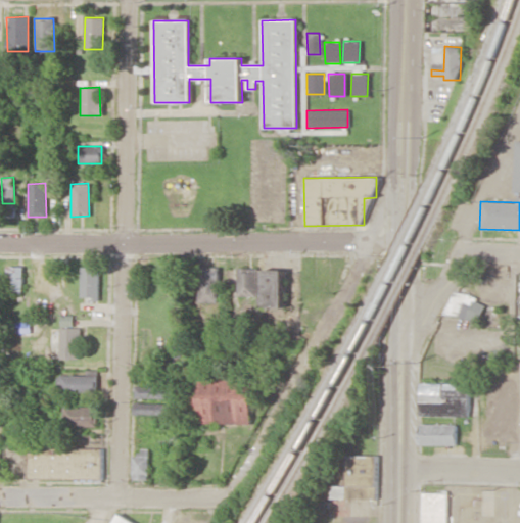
[(22,267),(6,267),(5,293),(21,293),(22,267)]
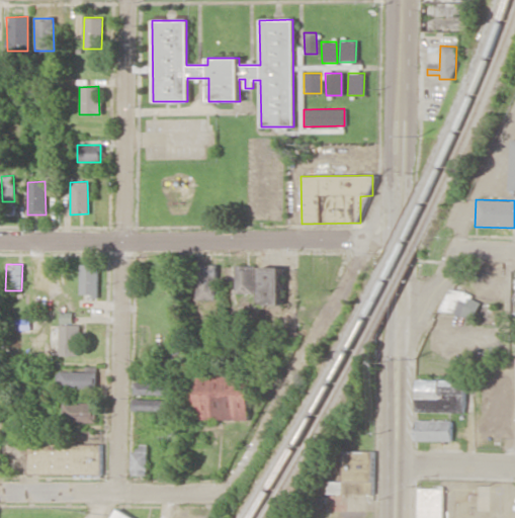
[(78,295),(96,296),(97,264),(79,264),(78,295)]
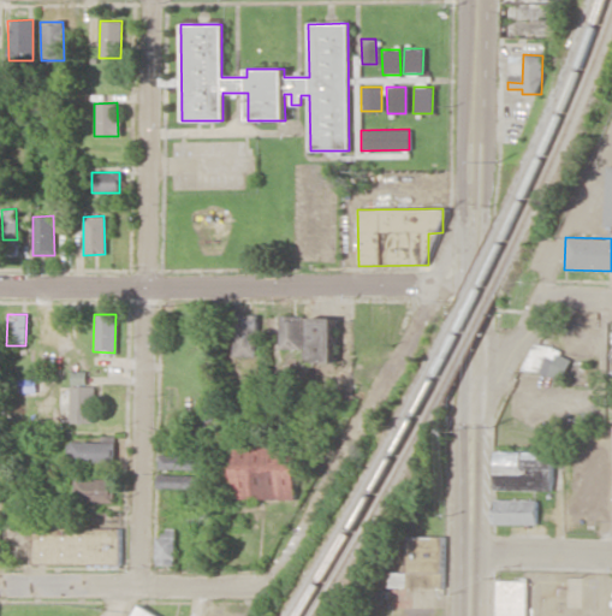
[(255,315),(233,314),(231,356),(254,356),(255,315)]
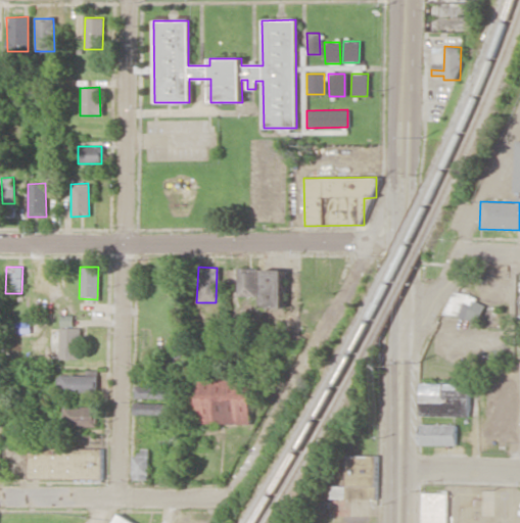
[(234,296),(253,297),(254,269),(235,268),(234,296)]
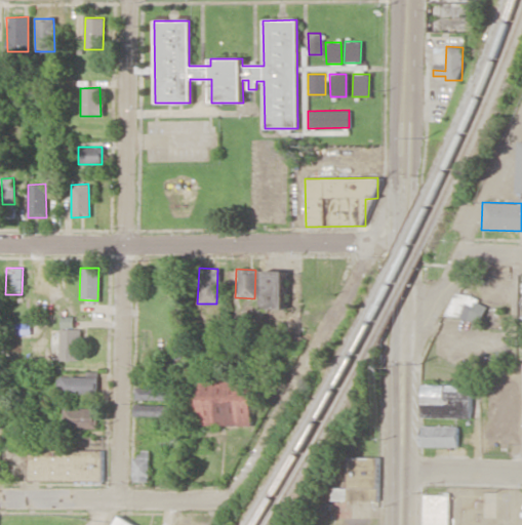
[(283,271),(262,271),(261,309),(283,309),(283,271)]
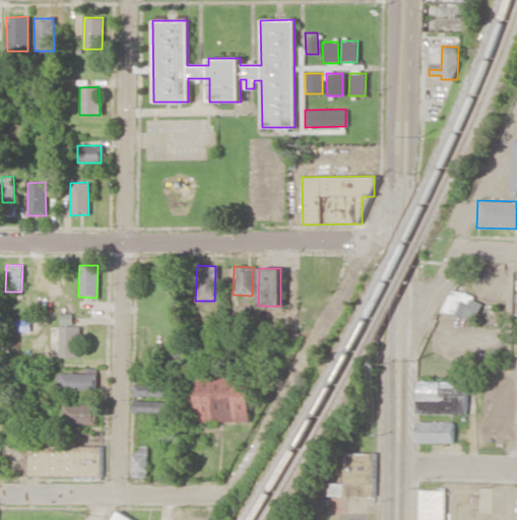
[(480,302),(449,288),(440,309),(472,323),(480,302)]
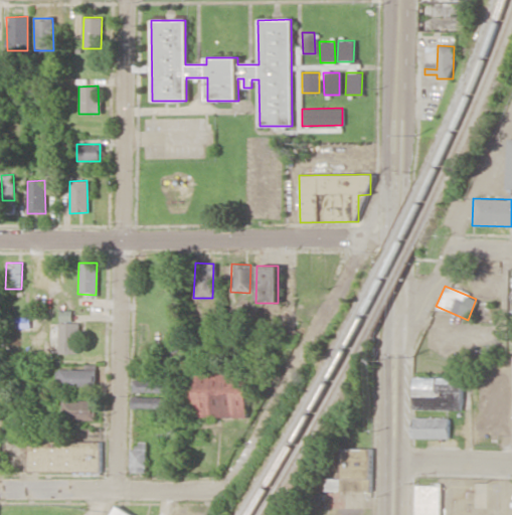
[(57,353),(76,354),(76,323),(70,323),(70,311),(57,311),(57,353)]
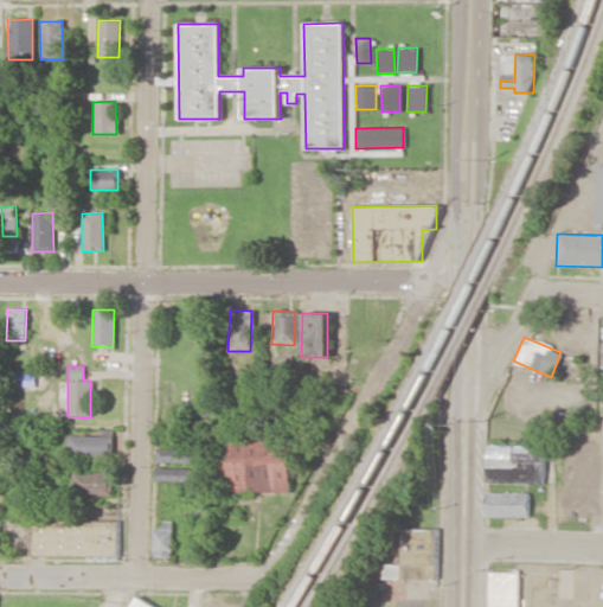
[(110,457),(110,429),(97,429),(96,435),(68,435),(68,455),(110,457)]
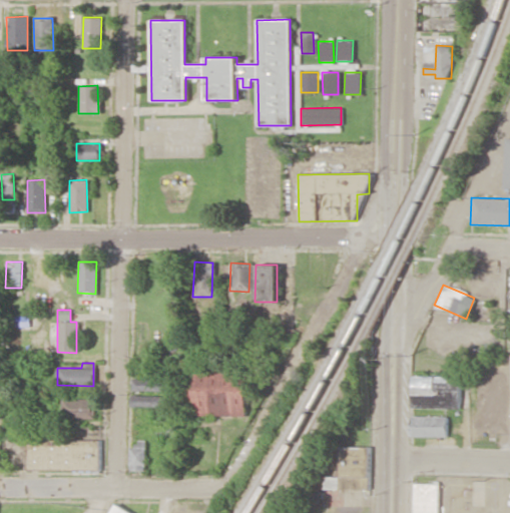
[(243,416),(244,365),(186,364),(185,415),(243,416)]
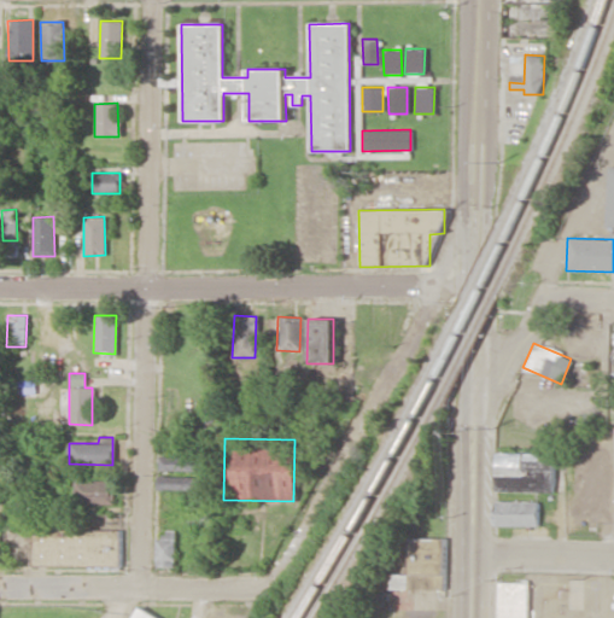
[(491,491),(550,493),(551,454),(492,453),(491,491)]
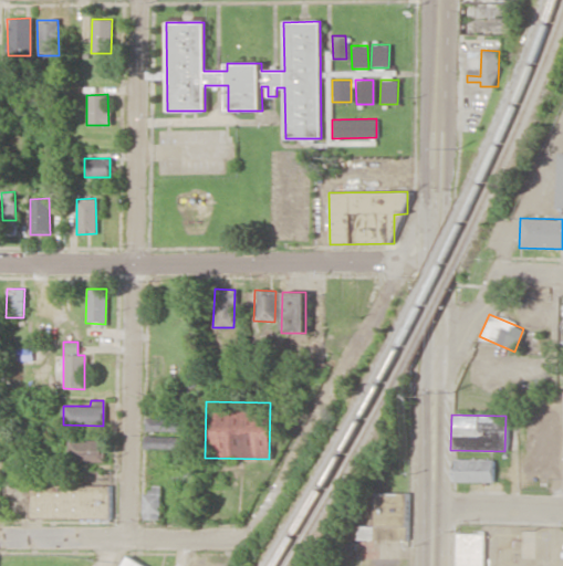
[(143,419),(143,432),(185,431),(185,418),(143,419)]
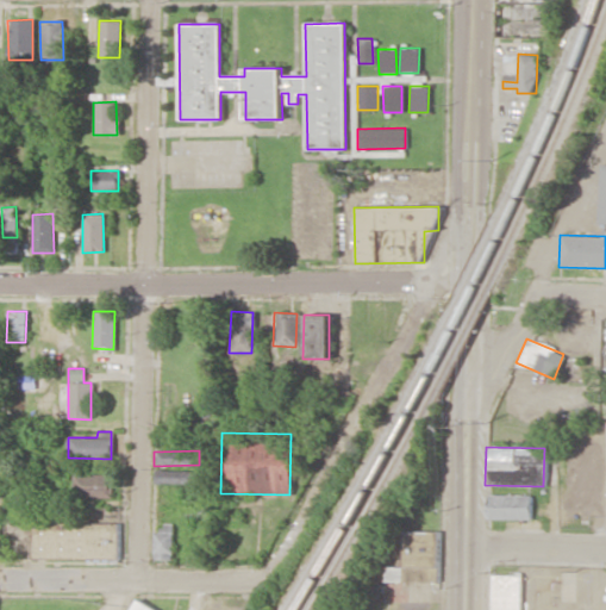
[(152,483),(199,485),(200,471),(154,470),(152,483)]
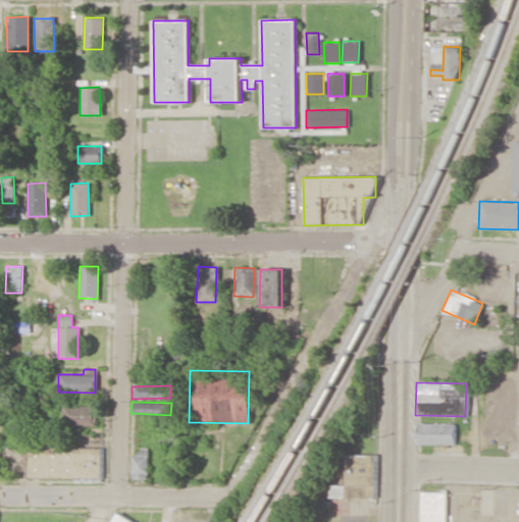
[(93,406),(61,406),(62,426),(94,426),(93,406)]
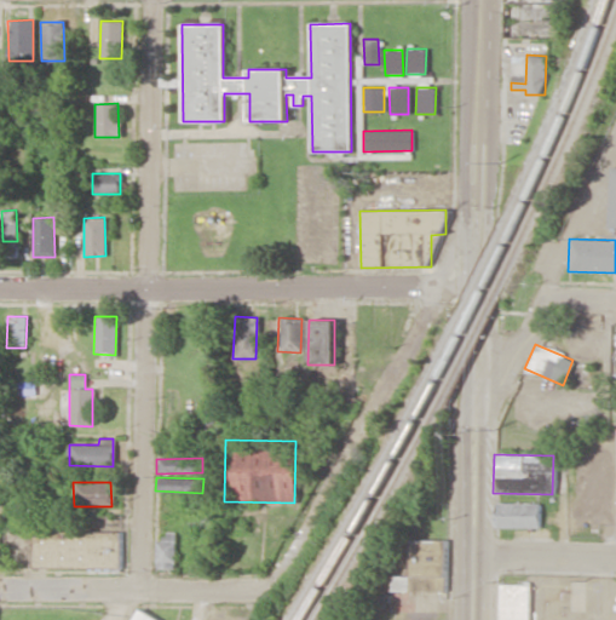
[(537,504),(494,503),(494,528),(537,529),(537,504)]
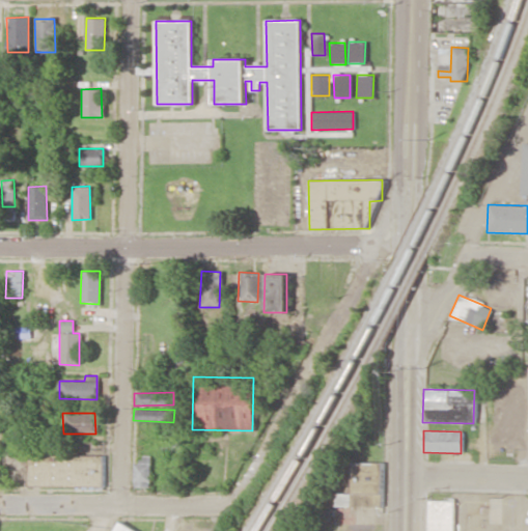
[(102,455),(26,454),(26,486),(101,487),(102,455)]
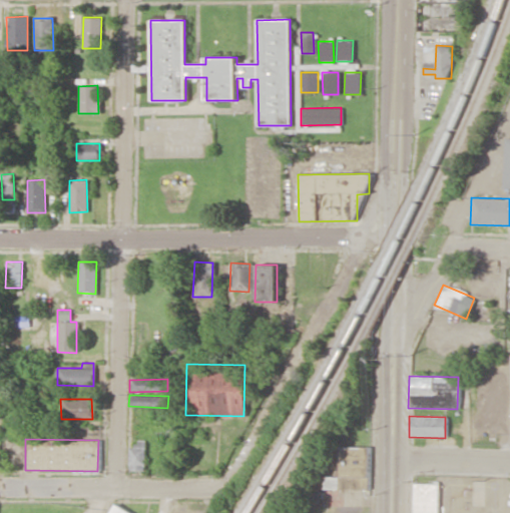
[(126,470),(142,471),(143,440),(134,440),(134,447),(127,447),(126,470)]
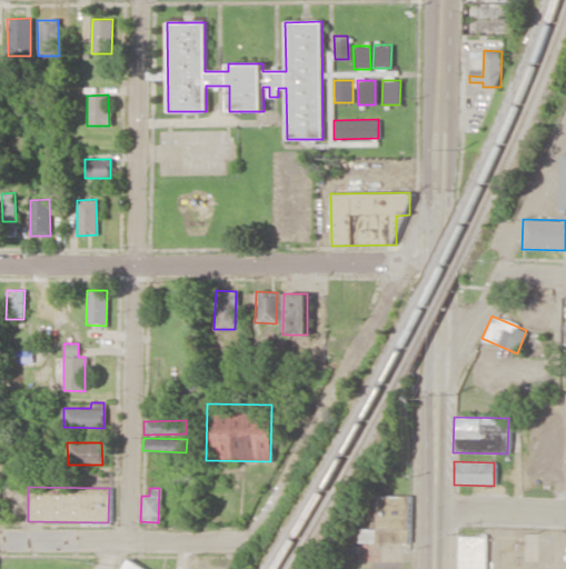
[(356,542),(407,543),(408,496),(374,495),(373,528),(356,528),(356,542)]
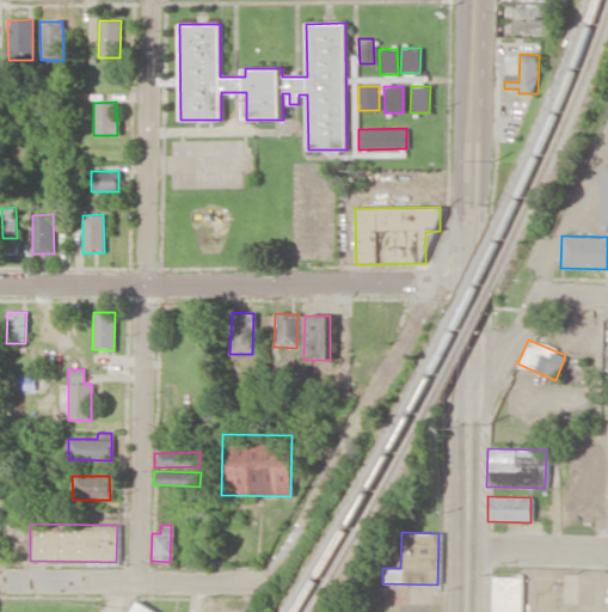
[(491,611),(521,611),(522,577),(491,576),(491,611)]
